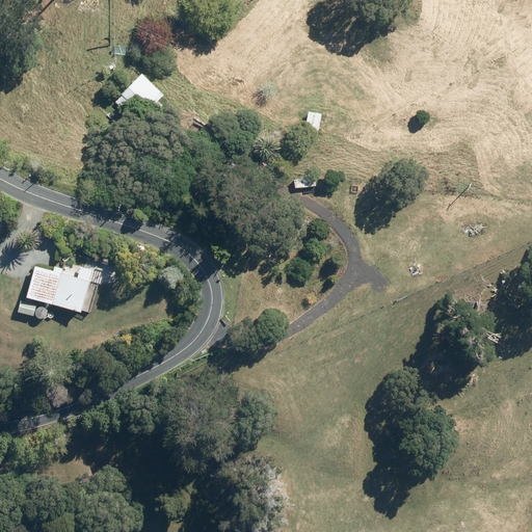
[(122,95),(115,101),(135,121),(162,94),(141,72),(121,94),(122,95)]
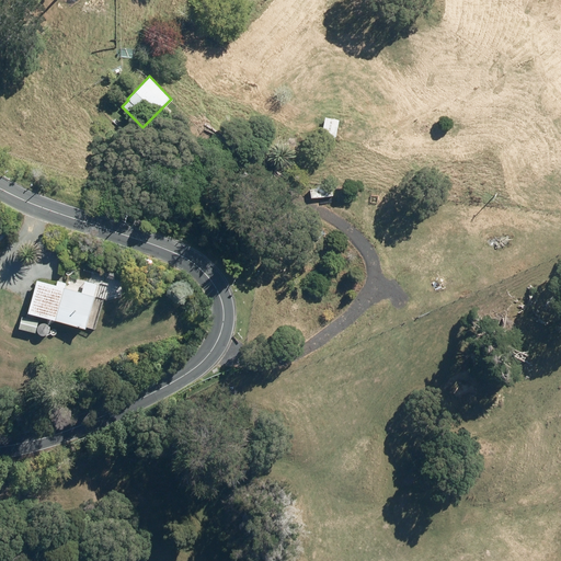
[(324,117),(321,135),(335,137),(339,119),(324,117)]
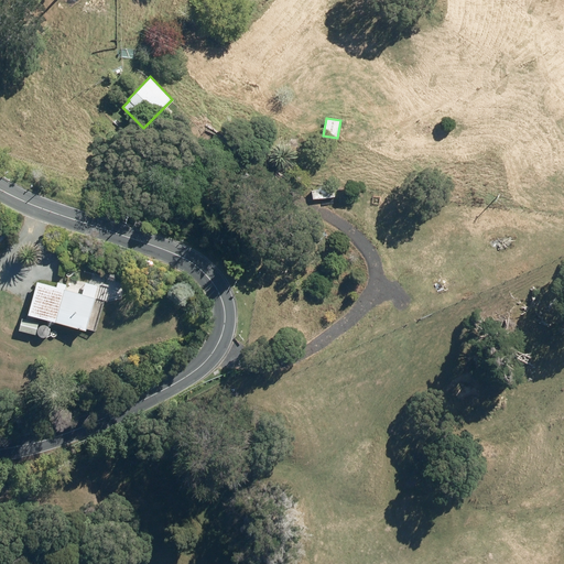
[(333,187),(310,191),(311,201),(334,196),(333,187)]
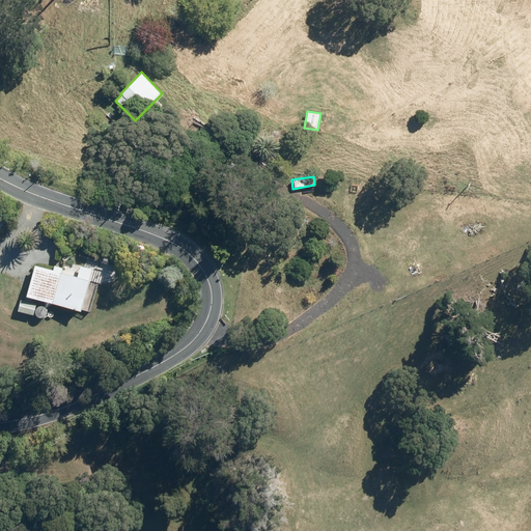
[(33,264),(25,296),(80,310),(88,279),(33,264)]
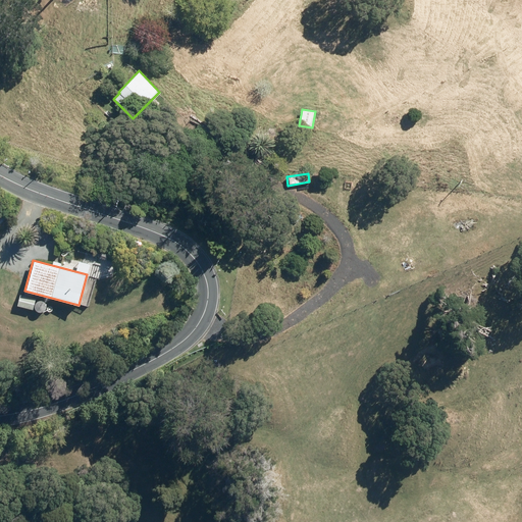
[(19,294),(17,306),(33,309),(35,298),(19,294)]
